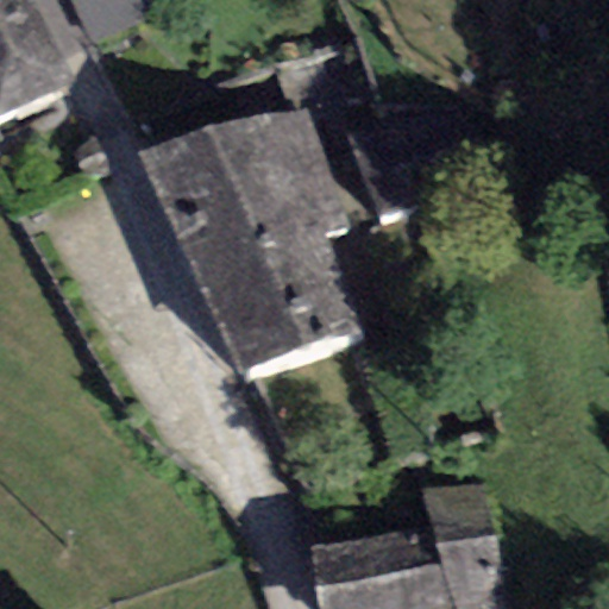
[(0,0),(0,120),(71,87),(30,0),(0,0)]
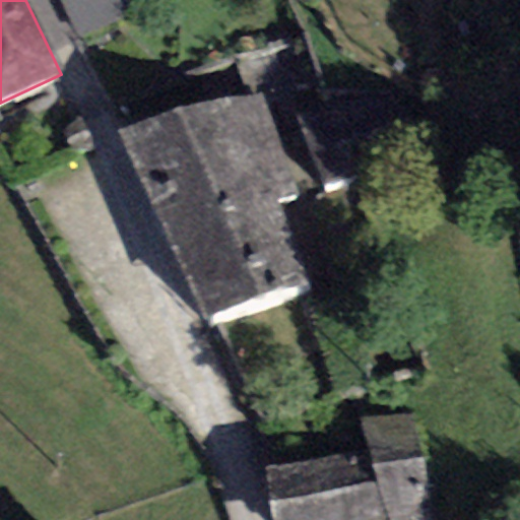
[(129,0),(59,0),(79,41),(136,13),(129,0)]
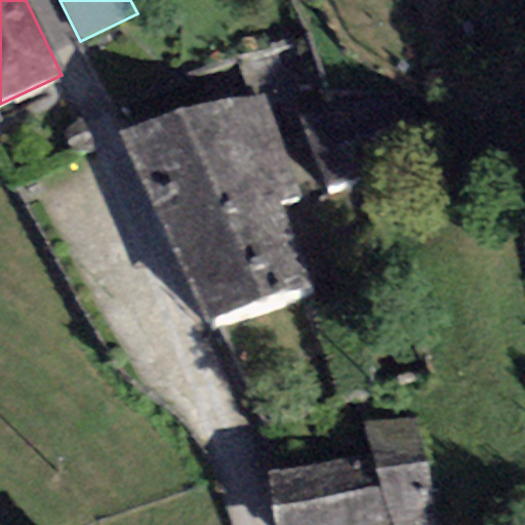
[(264,88),(117,128),(204,321),(313,291),(276,203),(305,194),(264,88)]
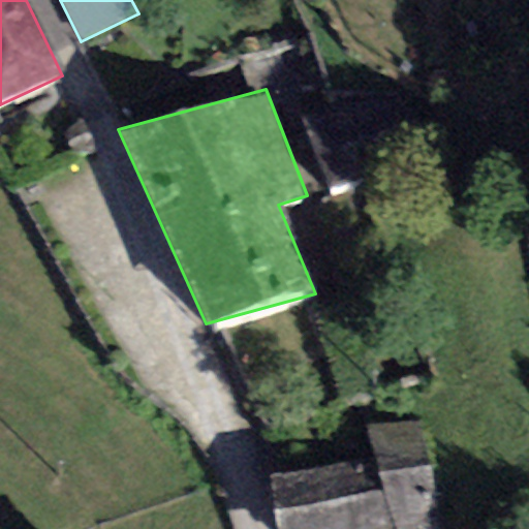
[(380,91),(303,123),(329,187),(421,150),(407,118),(380,91)]
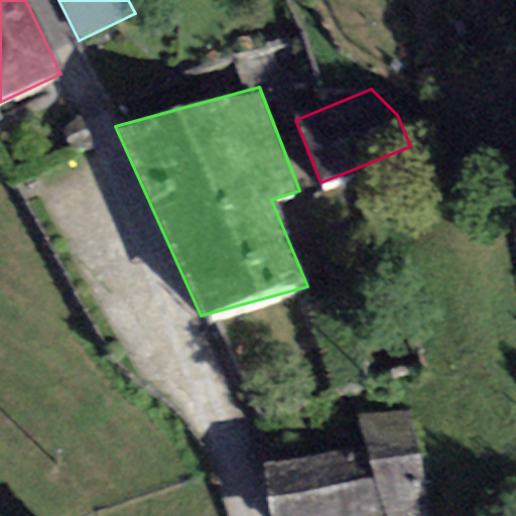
[(429,515),(414,409),(359,416),(364,447),(262,466),(270,515),(429,515)]
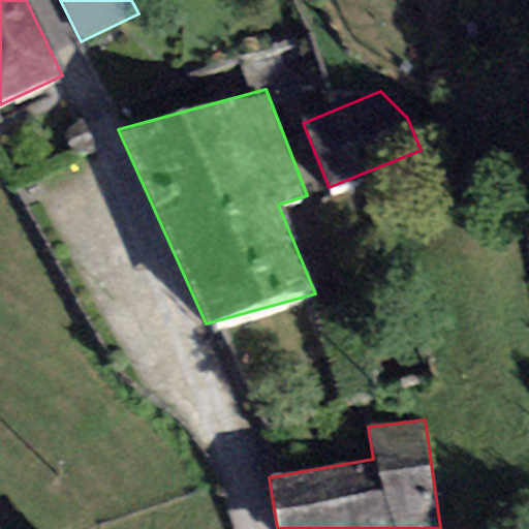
All buildings are outlined.
